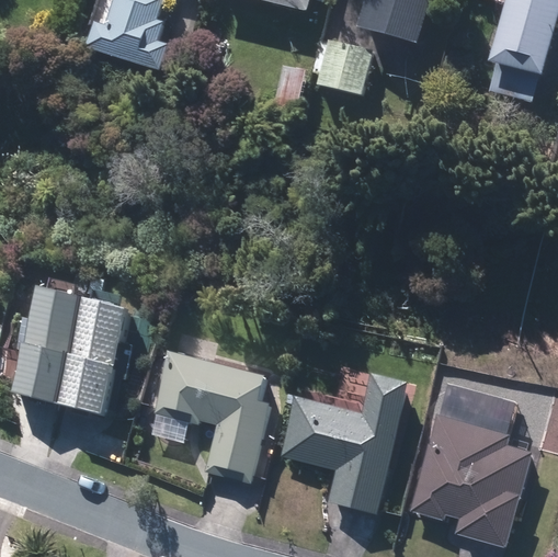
[(94,21),(86,47),(160,70),(168,44),(157,41),(162,22),(155,20),(160,0),(113,0),(105,24),(94,21)]
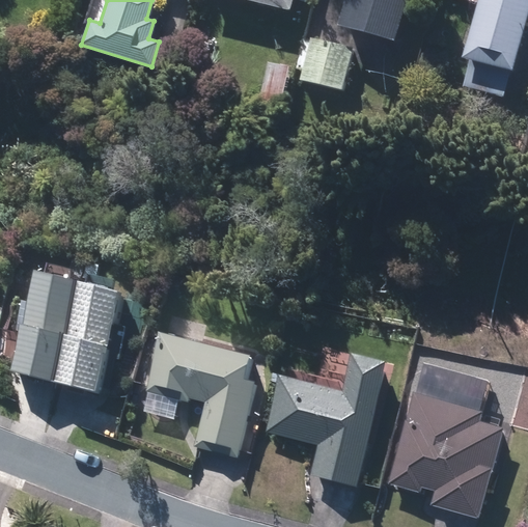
[(245,0),(289,11),(292,0),(245,0)]
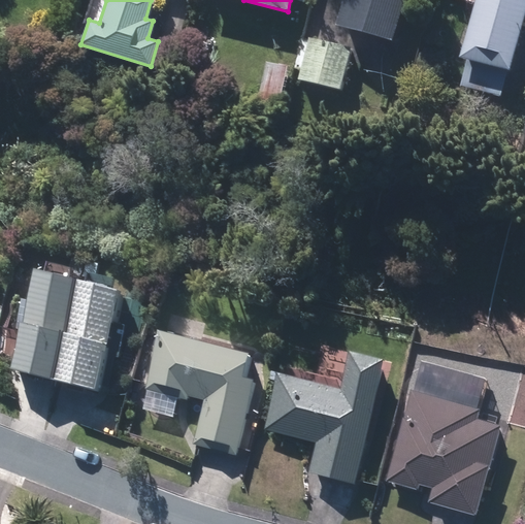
[(342,0),(335,25),(390,40),(402,0),(342,0)]
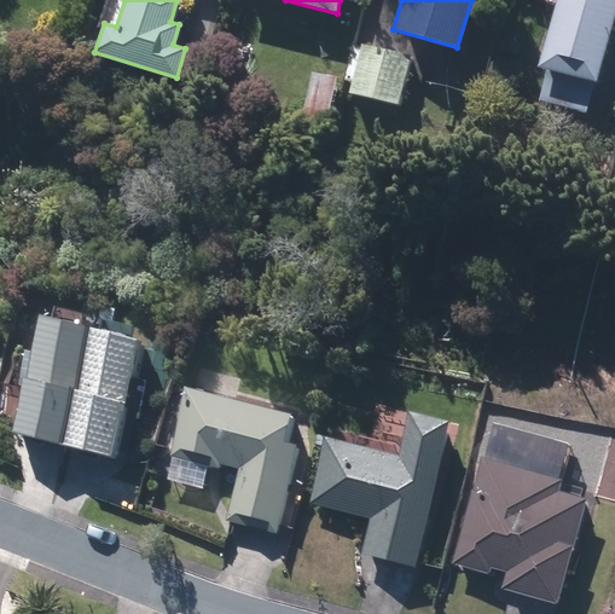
[(597,82),(614,13),(614,0),(557,0),(539,67),(546,69),(539,97),(584,109),(591,81),(597,82)]
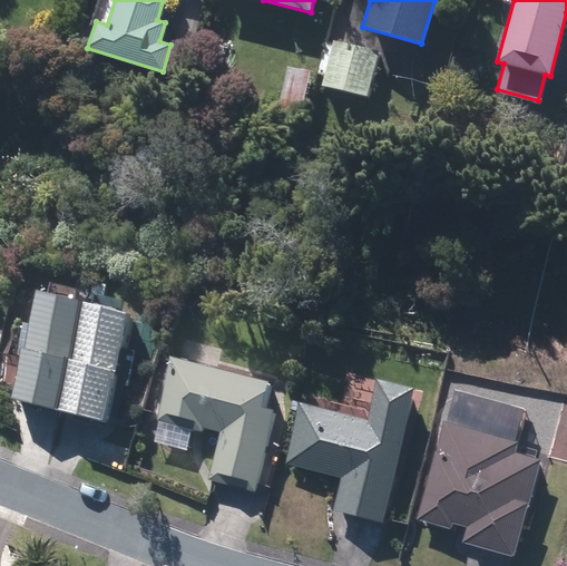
[(333,40),(322,85),(367,96),(378,51),(333,40)]
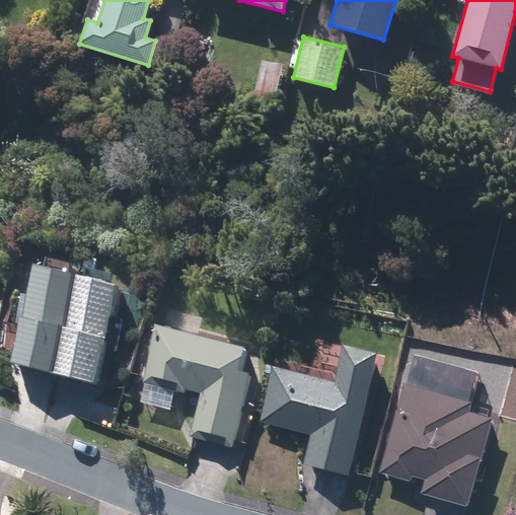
[(118,286),(35,266),(12,360),(94,380),(118,286)]
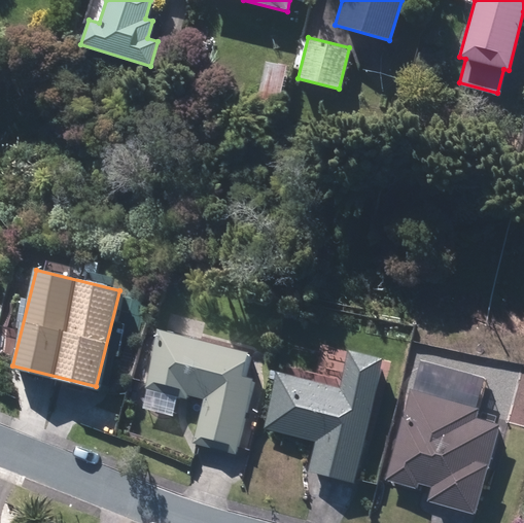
[(249,353),(161,330),(146,387),(185,397),(186,393),(204,397),(191,442),(235,452),(253,379),(243,376),(249,353)]
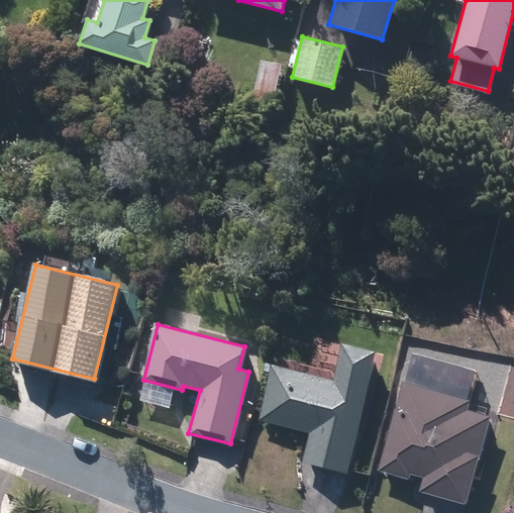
[(346,471),(376,352),(342,344),(333,382),(271,367),(259,418),(309,431),(302,460),(346,471)]
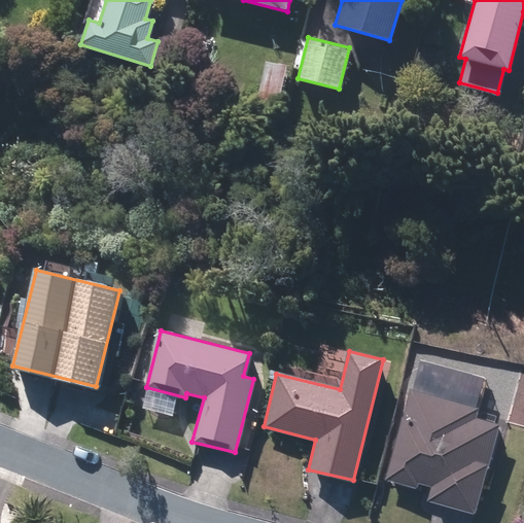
[(477,407),(411,388),(384,477),(416,486),(418,480),(431,484),(427,498),(474,512),(499,424),(474,416),(477,407)]
